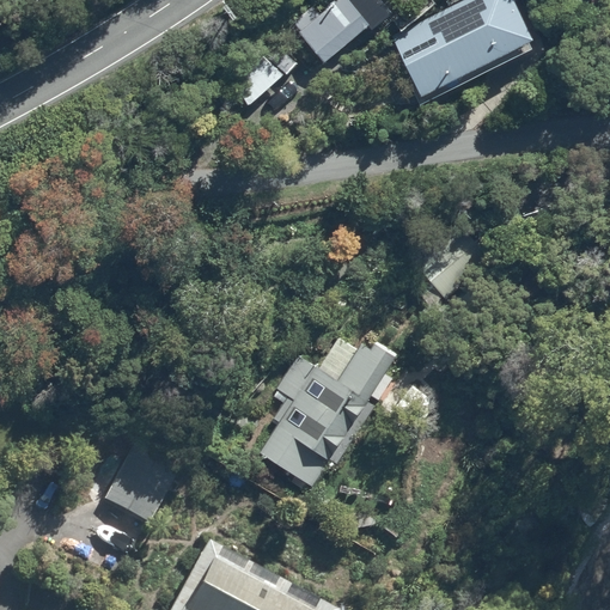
[(311,5),(291,22),(324,65),(368,28),(372,31),(394,14),(380,0),(349,0),(335,0),(319,14),(311,5)]
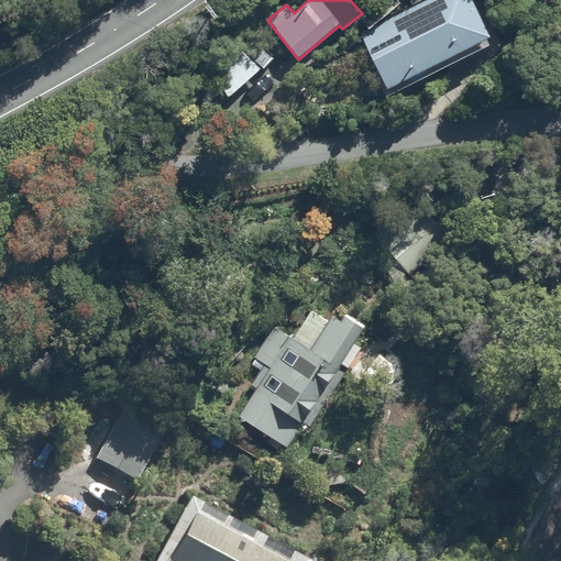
[(492,41),(472,0),(427,0),(361,33),(392,95),(491,45),(490,42),(492,41)]
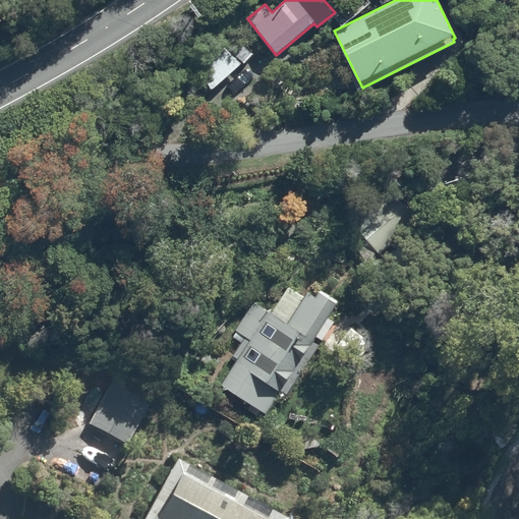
[(361,233),(351,241),(368,262),(415,221),(389,190),(352,222),(361,233)]
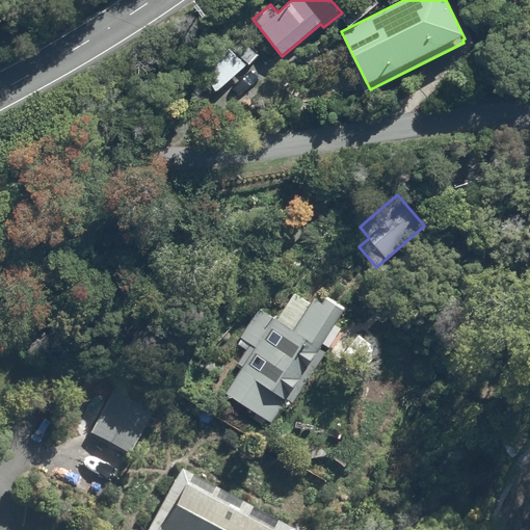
[(319,347),(345,311),(325,297),(320,305),(314,300),(311,305),(294,293),(275,320),(258,309),(238,337),(241,339),(237,345),(244,351),(236,363),(243,368),(227,392),(271,423),(288,400),(291,403),(326,352),(319,347)]
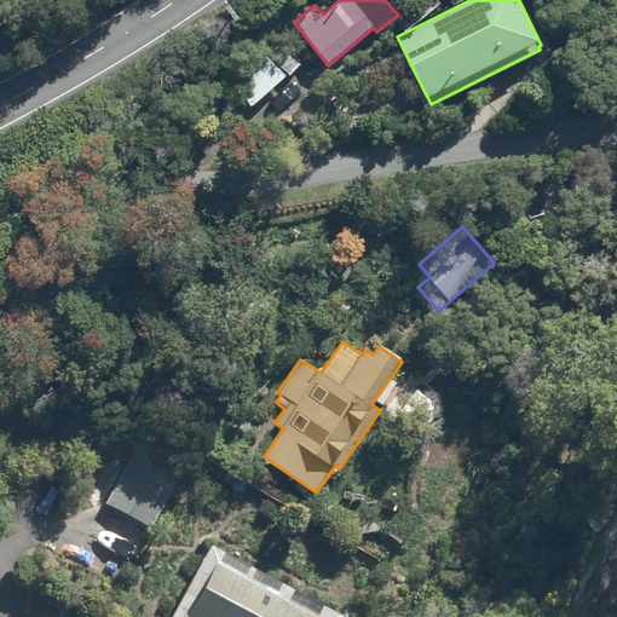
[(121,443),(90,495),(103,503),(103,505),(146,531),(178,478),(121,443)]
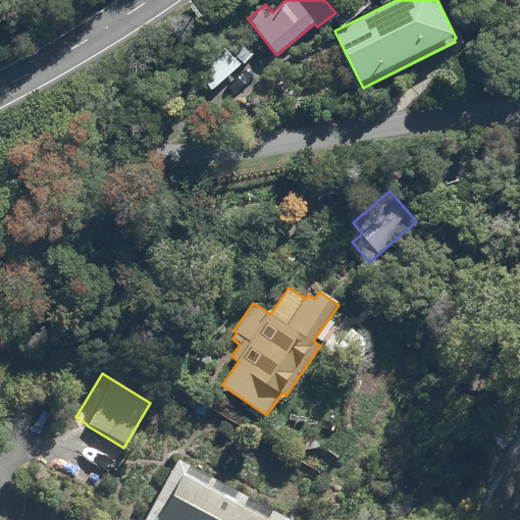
[(284,519),(176,460),(142,519),(284,519)]
